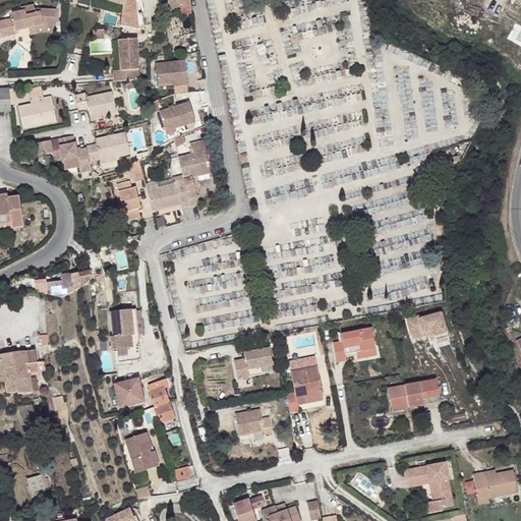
[(76,0),(77,4),(87,6),(87,0),(103,0),(108,1),(122,6),(120,26),(138,30),(145,29),(141,13),(136,14),(134,0),(76,0)]
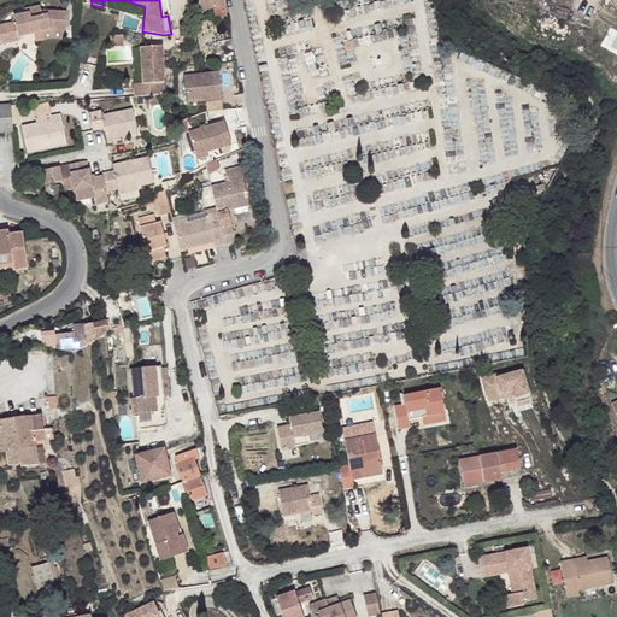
[(199,0),(201,11),(225,6),(224,0),(199,0)]
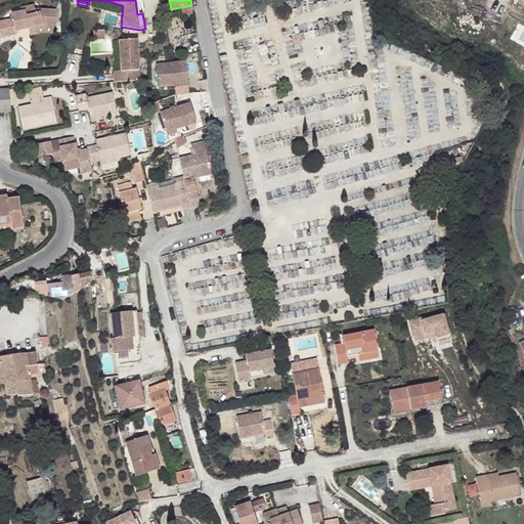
[(34,6),(20,8),(22,12),(11,14),(12,19),(0,22),(0,37),(0,38),(16,34),(15,31),(29,28),(43,25),(56,26),(56,10),(35,10),(34,6)]
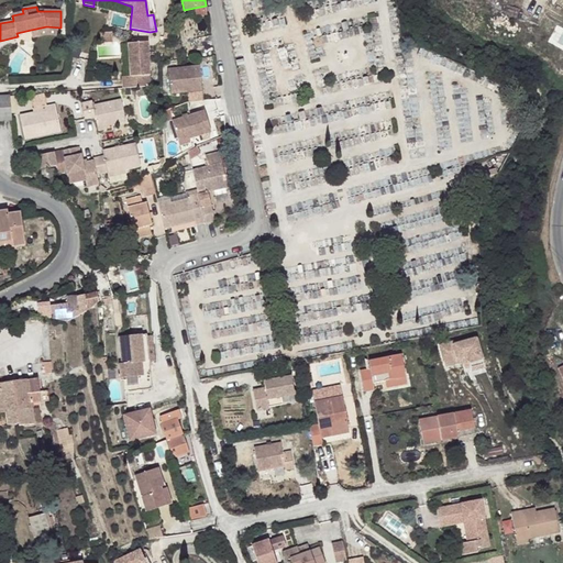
[(113,12),(110,24),(123,28),(127,15),(113,12)]
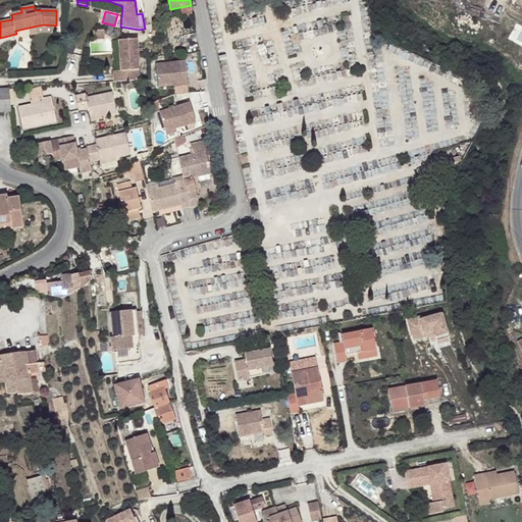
[(43,24),(29,28),(30,35),(43,32),(55,33),(56,25),(43,24)]
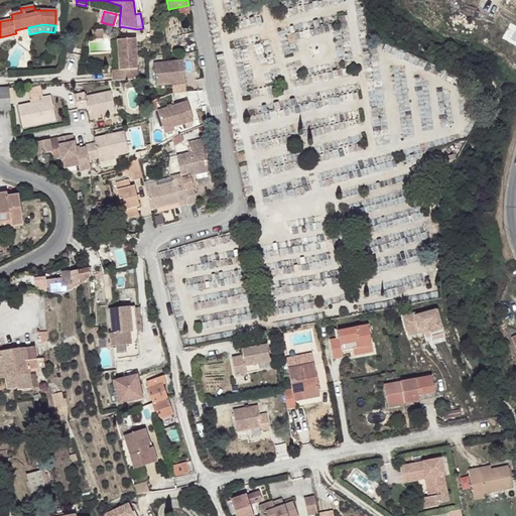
[(103,29),(92,29),(93,39),(104,38),(103,29)]
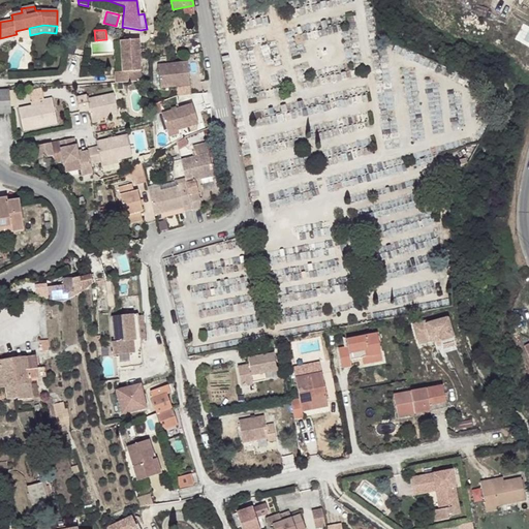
[(141,82),(138,39),(121,40),(123,71),(115,71),(115,84),(141,82)]
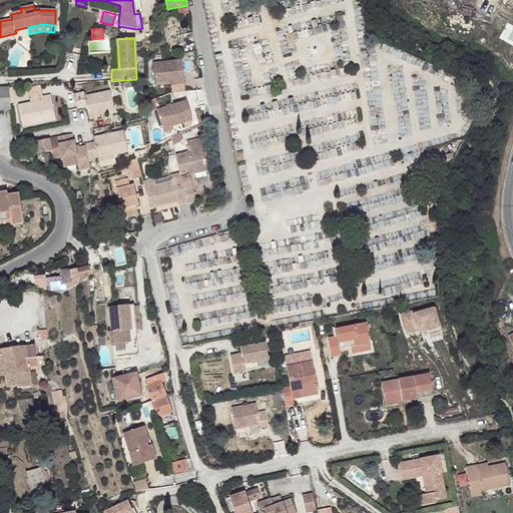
[(182,60),(153,62),(155,85),(170,84),(171,92),(184,91),(182,60)]
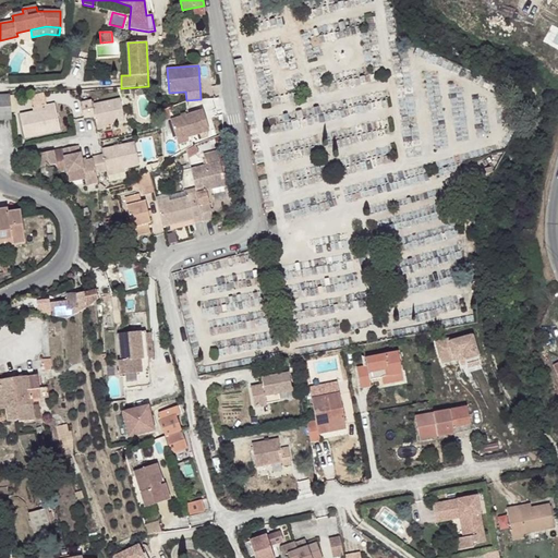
[(0,119),(12,119),(10,95),(0,95),(0,119)]
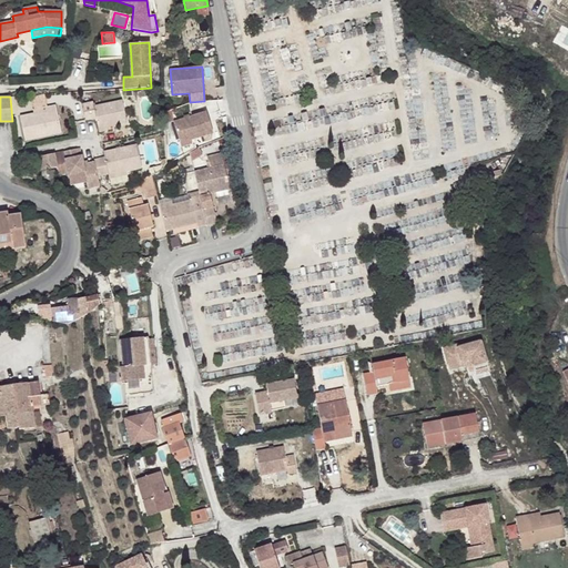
[(127,122),(122,100),(93,107),(93,102),(83,104),(83,108),(85,120),(97,118),(99,129),(112,125),(127,122)]
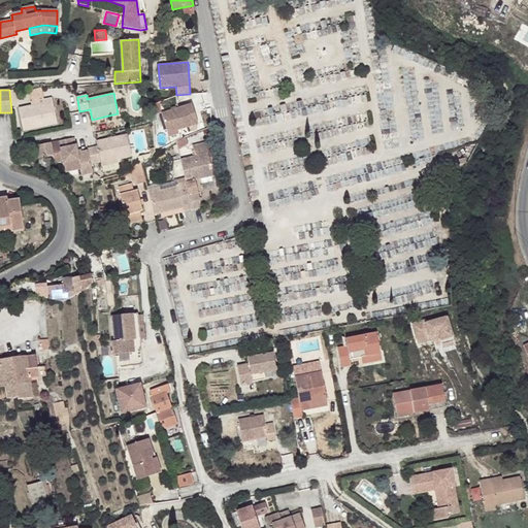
[(33,105),(19,108),(23,130),(57,123),(52,98),(44,99),(45,102),(33,105)]
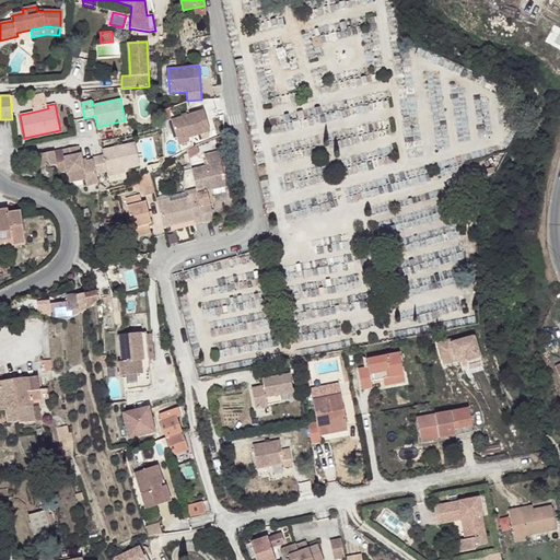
[(203,111),(171,119),(178,143),(189,139),(188,138),(210,131),(203,111)]
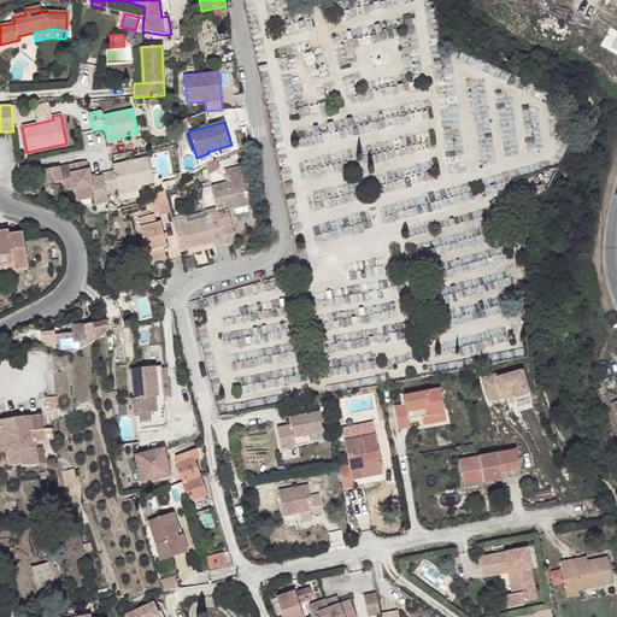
[(148,157),(112,164),(113,170),(103,172),(106,192),(117,189),(118,191),(139,187),(154,183),(148,157)]
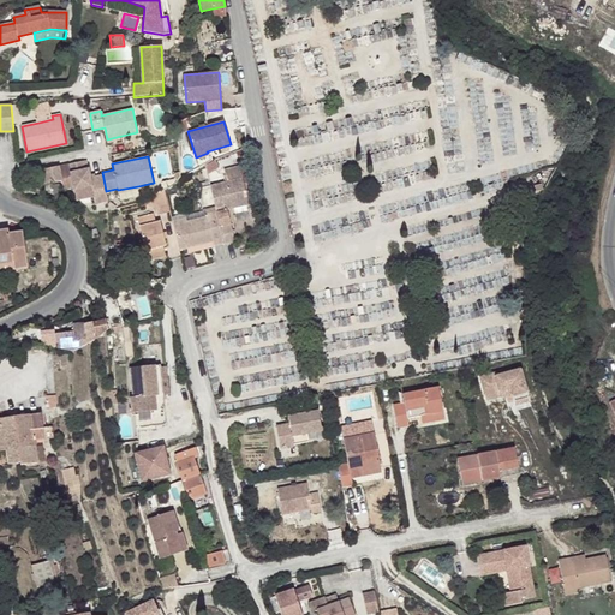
[(90,178),(87,160),(69,163),(77,201),(94,197),(95,204),(108,201),(106,191),(102,174),(90,178)]
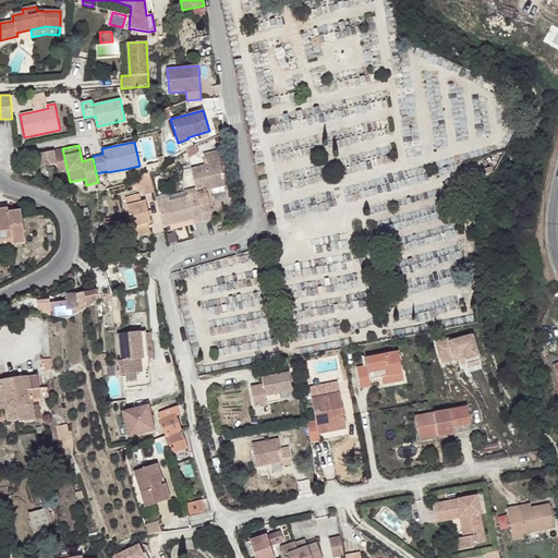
[(197,153),(194,145),(193,146),(192,146),(186,150),(187,158),(197,153)]
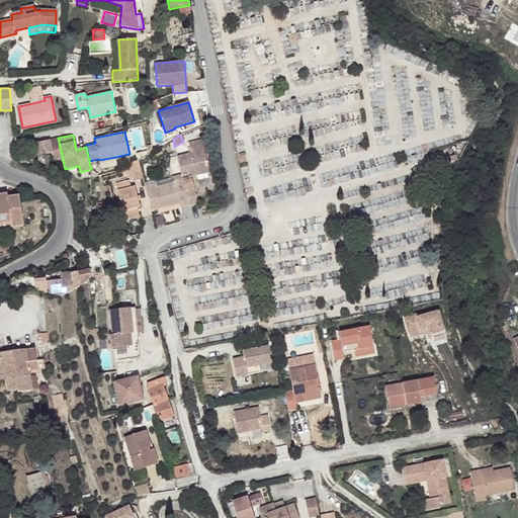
[(209,172),(201,139),(188,143),(191,153),(177,156),(182,178),(188,205),(189,206),(198,203),(194,188),(191,177),(197,175),(207,173),(209,172)]
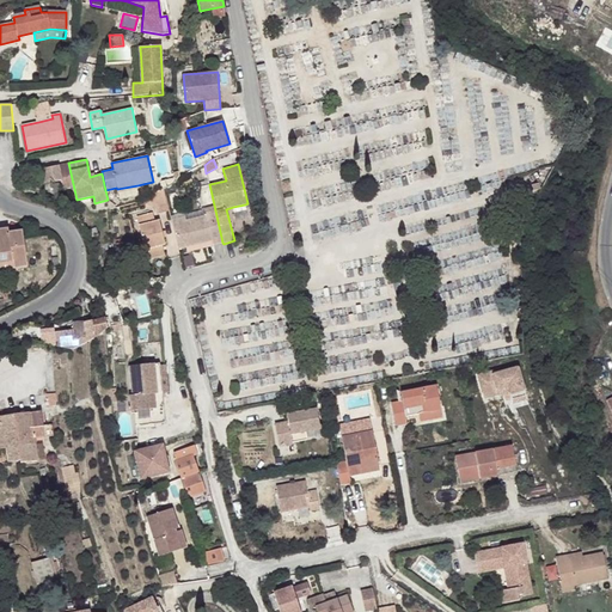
[(59,165),(41,169),(44,184),(62,179),(59,165)]
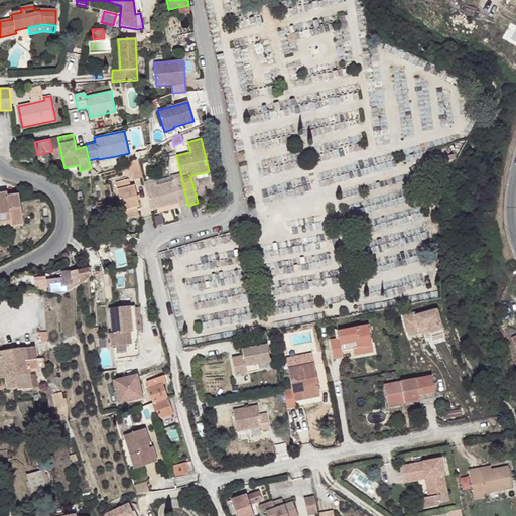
[(152,151),(154,156),(162,152),(160,147),(152,151)]
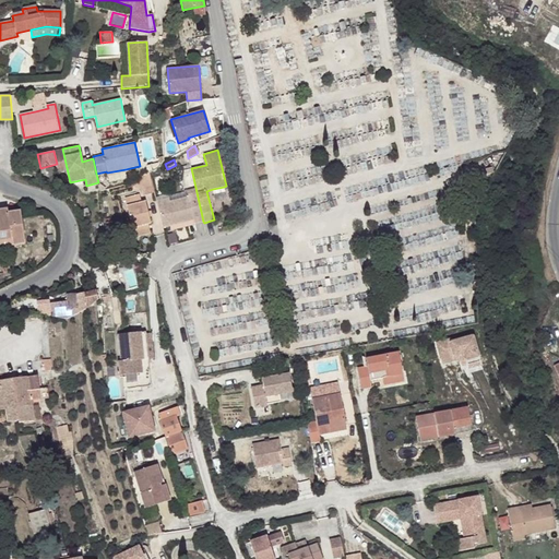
[(154,192),(150,173),(142,177),(132,182),(134,189),(138,188),(139,190),(142,189),(143,194),(154,192)]
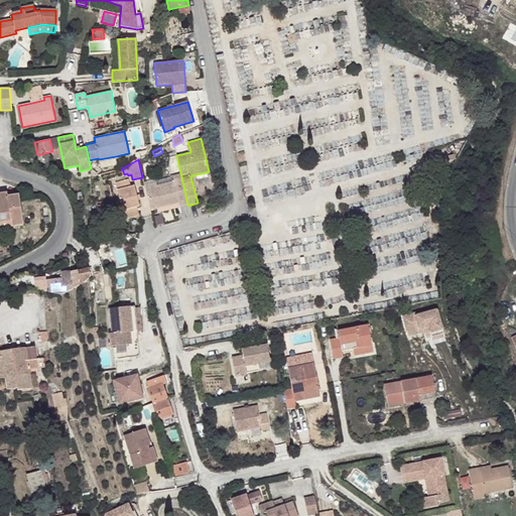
[(187,205),(181,177),(172,179),(173,181),(156,185),(145,187),(150,210),(156,209),(167,206),(178,204),(179,207),(187,205)]
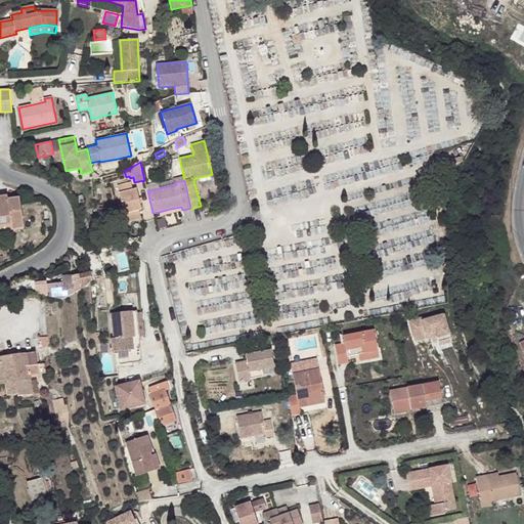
[(132,189),(131,182),(117,185),(124,213),(125,213),(139,210),(141,209),(136,188),(132,189)]
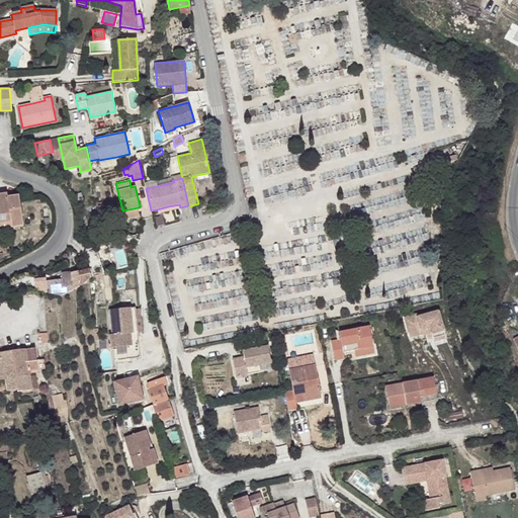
[(156,180),(144,182),(146,188),(157,186),(156,180)]
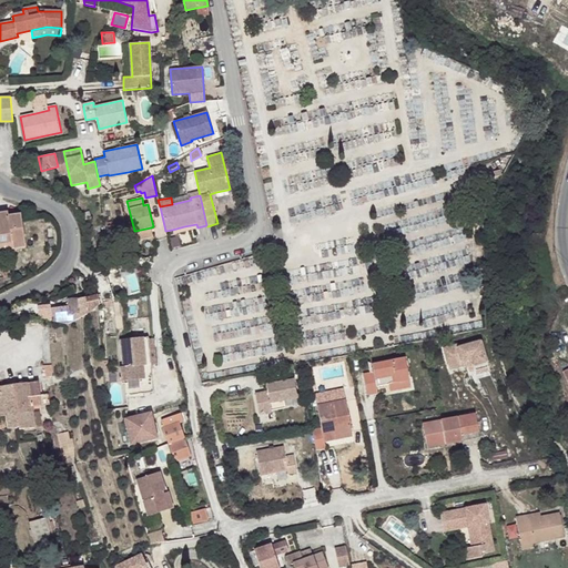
[(21,214),(8,216),(8,212),(0,213),(0,244),(11,243),(12,249),(26,247),(21,214)]
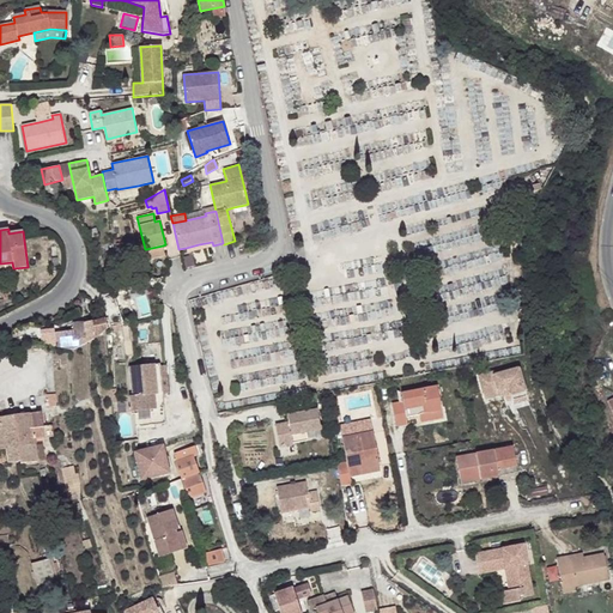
[(165,255),(163,246),(146,249),(149,259),(165,255)]
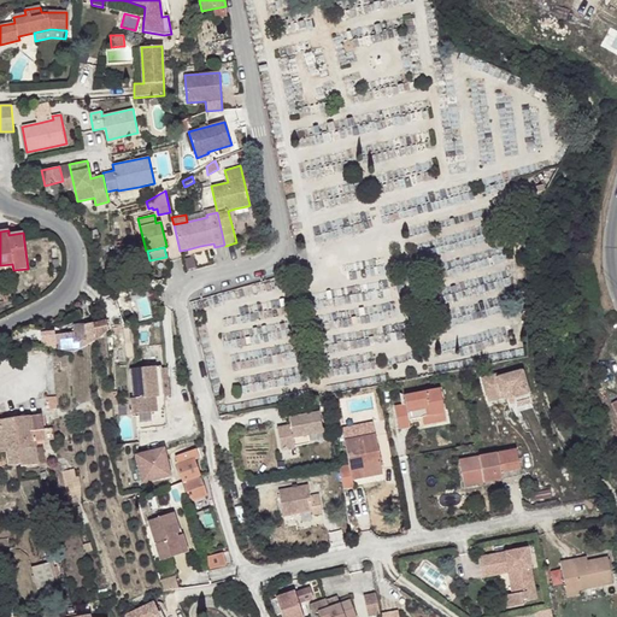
[(107,282),(103,275),(97,277),(101,285),(107,282)]
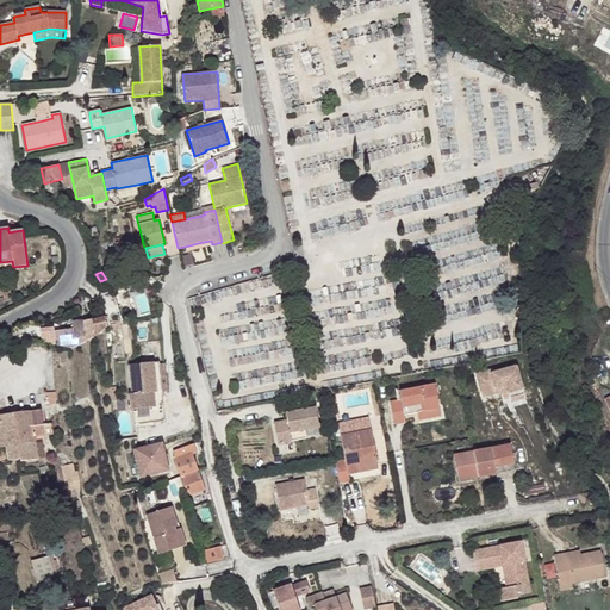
[(598,313),(604,322),(609,316),(609,311),(607,306),(598,313)]
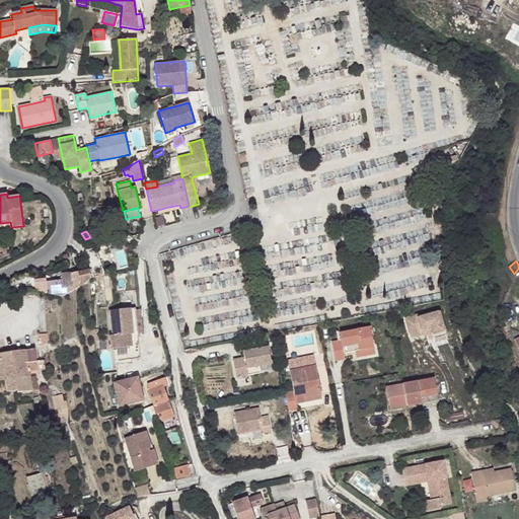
[(62,280),(46,282),(47,294),(61,297),(79,287),(91,279),(88,270),(78,273),(70,274),(61,274),(62,280)]
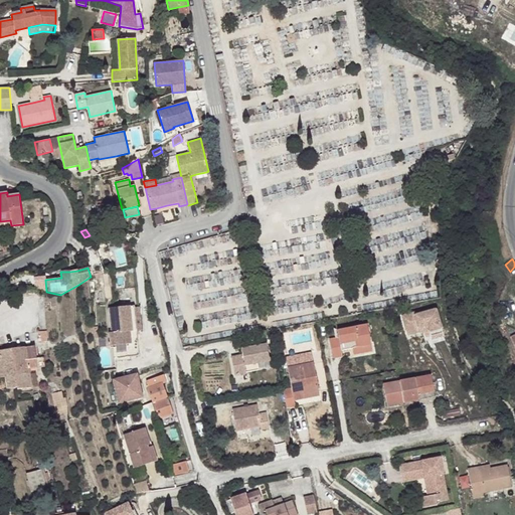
[(134,306),(110,308),(112,332),(109,333),(110,346),(114,346),(115,358),(139,355),(134,306)]
